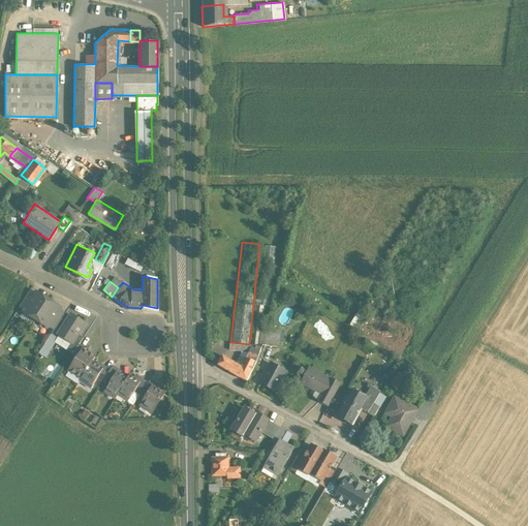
[(28,289),(19,305),(24,308),(34,292),(33,292),(28,289)]
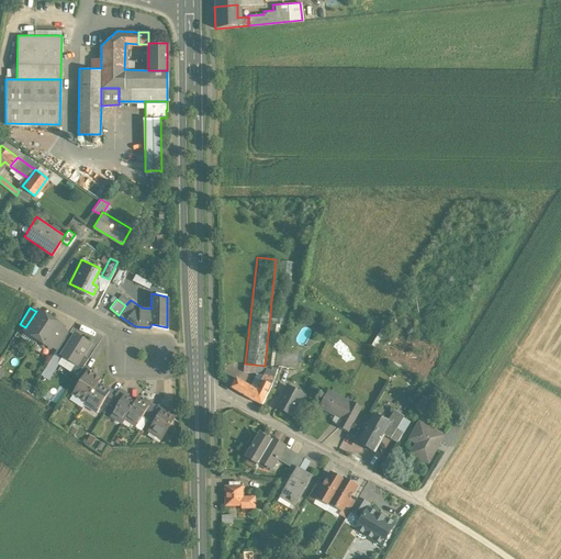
[(51,316),(37,309),(35,311),(36,311),(25,327),(24,330),(36,337),(51,316)]
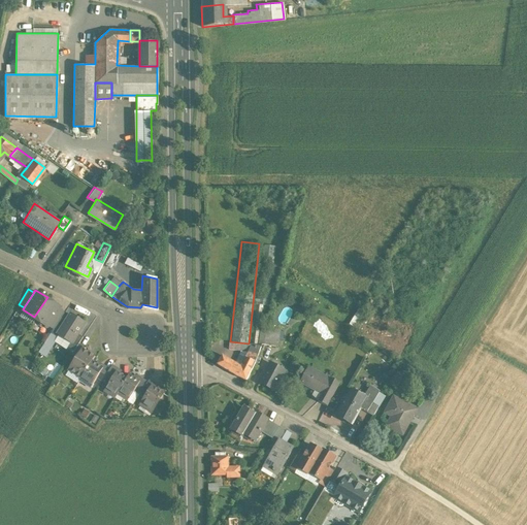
[(59,305),(47,297),(34,317),(46,325),(47,323),(58,307),(59,305)]
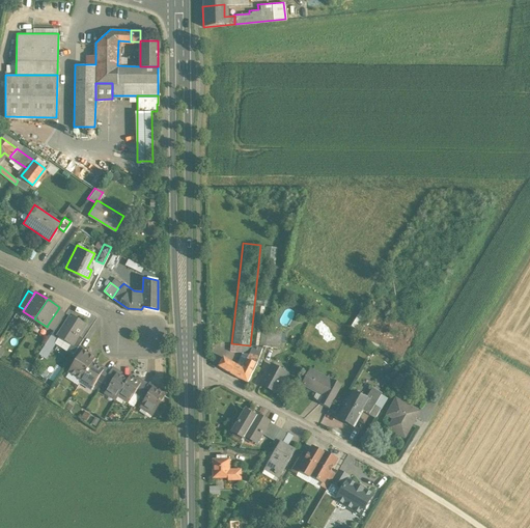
[(311,307),(301,304),(297,315),(307,318),(311,307)]
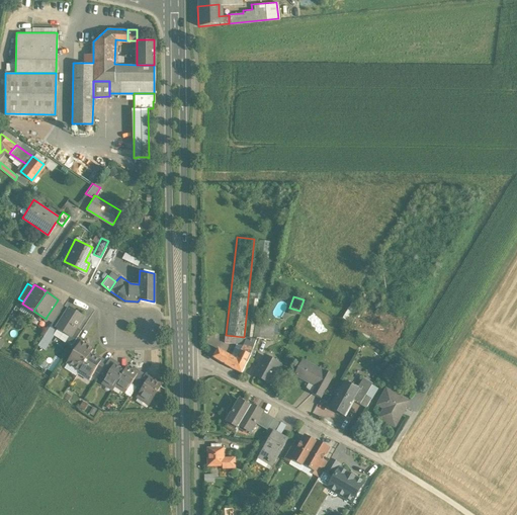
[(249,297),(246,337),(247,337),(254,341),(256,335),(252,335),(254,318),(256,298),(249,297)]
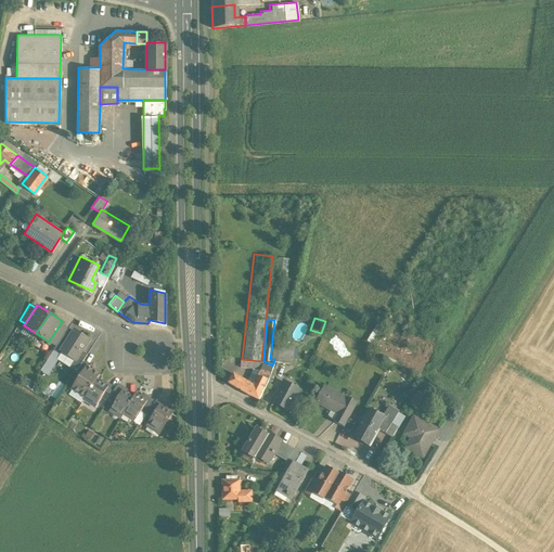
[(61,323),(50,339),(55,344),(63,332),(66,326),(61,323)]
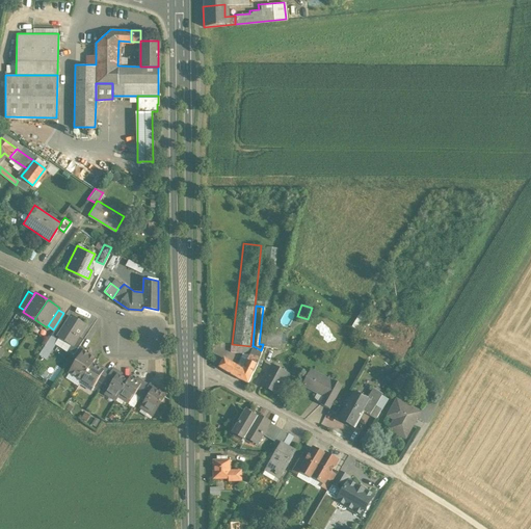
[(84,323),(70,315),(65,321),(57,335),(58,335),(71,343),(77,335),(84,323)]
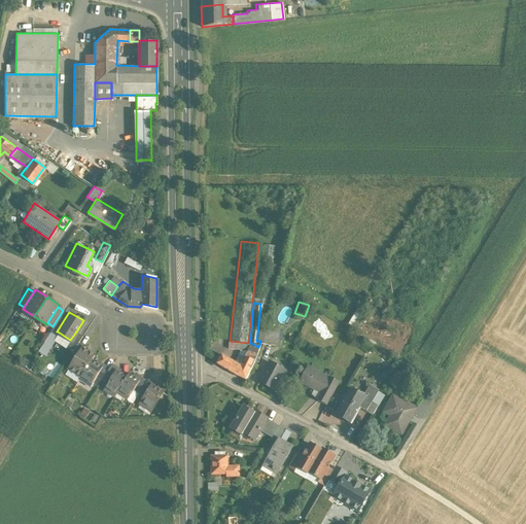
[(65,318),(60,315),(53,326),(49,330),(56,335),(58,332),(57,332),(65,318)]
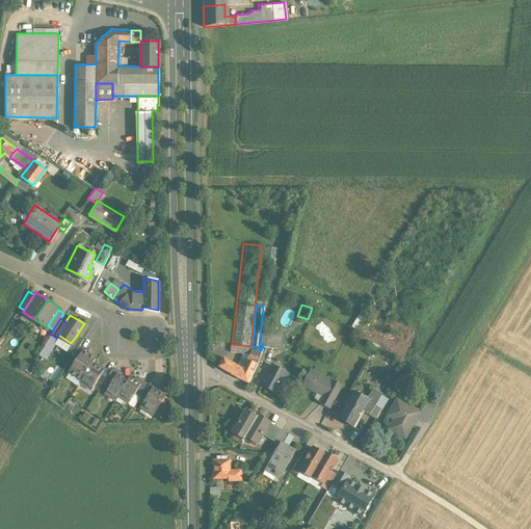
[(280,329),(261,326),(259,344),(263,344),(275,346),(276,340),(279,340),(280,329)]
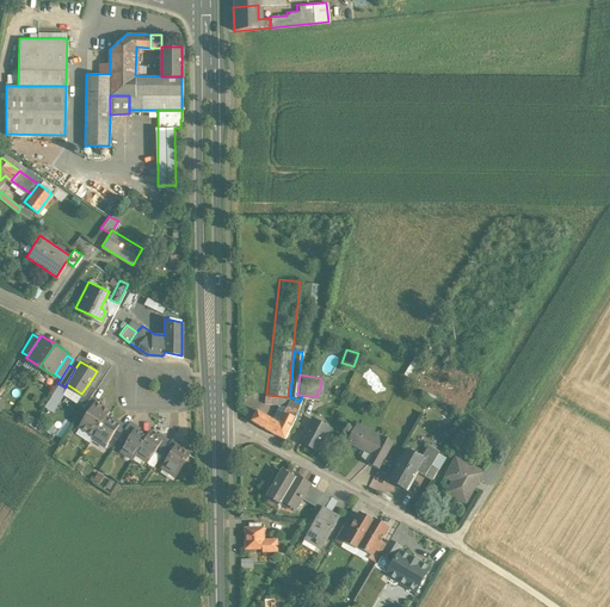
[(88,384),(81,394),(78,398),(85,403),(90,395),(94,388),(88,384)]
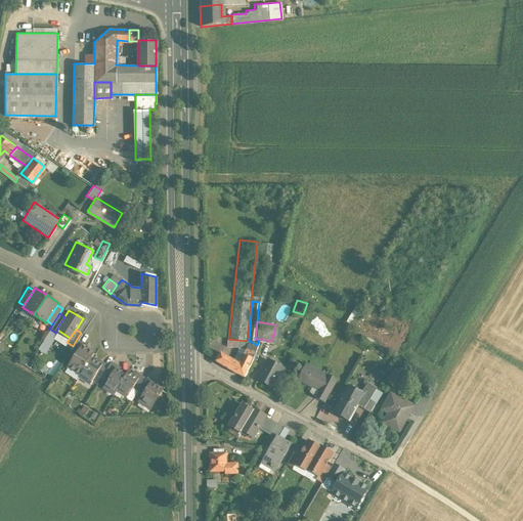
[(73,346),(70,350),(75,353),(82,343),(77,339),(73,346)]
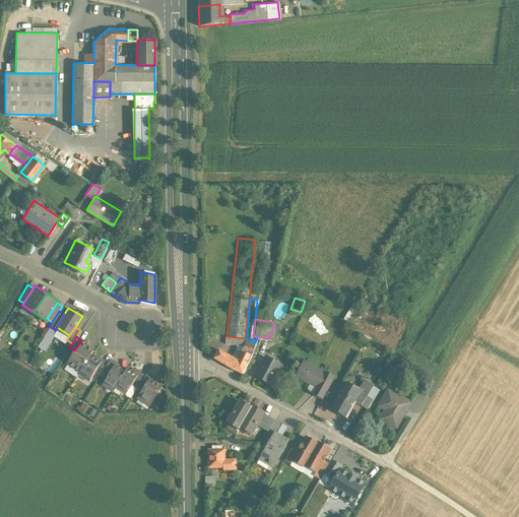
[(245,338),(235,337),(235,343),(240,344),(244,344),(244,342),(252,347),(253,347),(255,342),(248,338),(247,338),(245,338)]
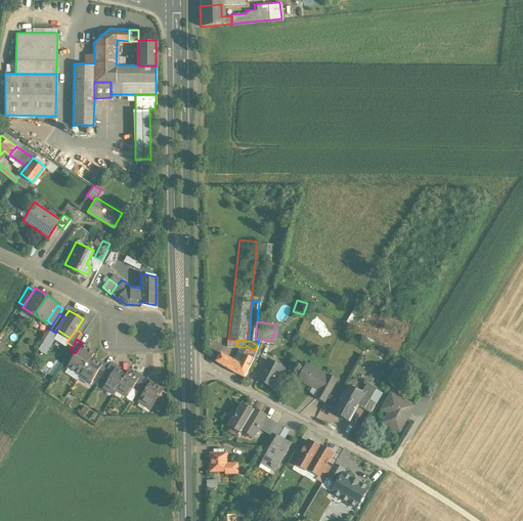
[(75,353),(68,365),(80,373),(90,356),(93,352),(87,348),(88,346),(87,343),(85,342),(82,343),(75,353)]
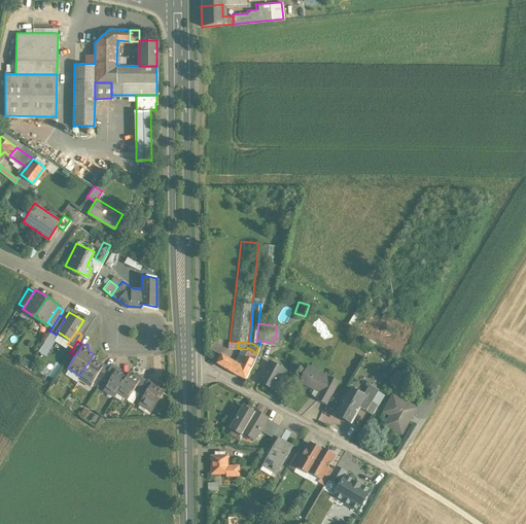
[(255,352),(247,347),(247,349),(243,349),(243,354),(242,359),(239,358),(237,362),(219,353),(215,361),(245,378),(253,359),(256,352),(255,352)]
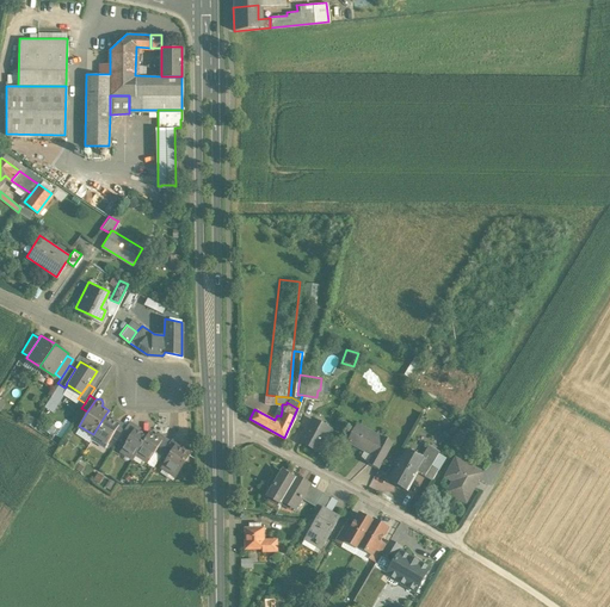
[(105,415),(93,434),(105,443),(111,434),(118,423),(117,423),(105,415)]
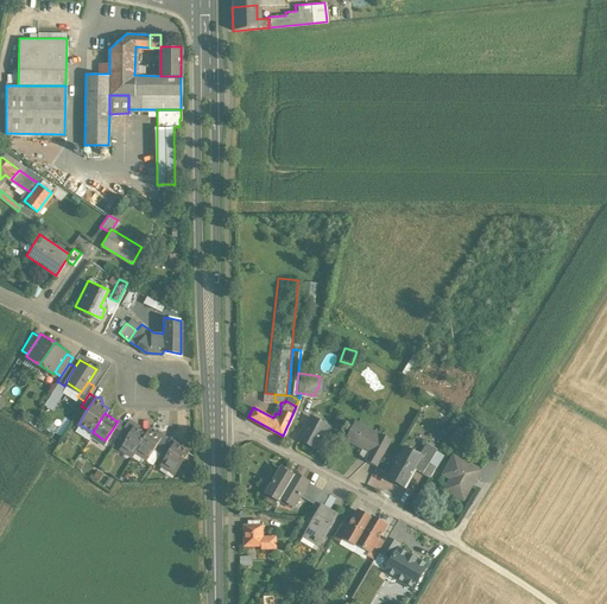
[(327,425),(310,415),(298,437),(315,446),(327,425)]
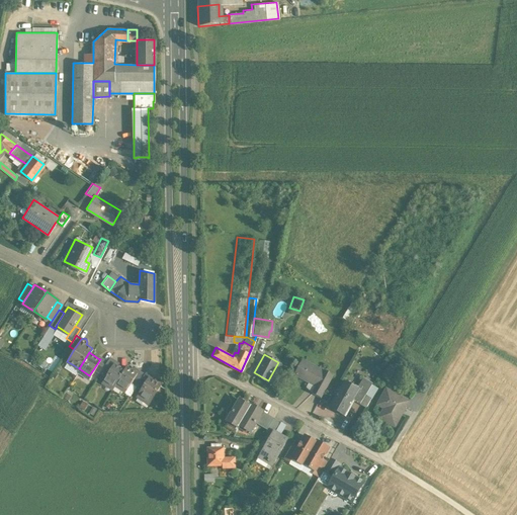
[(106,360),(101,357),(99,359),(100,359),(94,368),(99,371),(101,368),(106,360)]
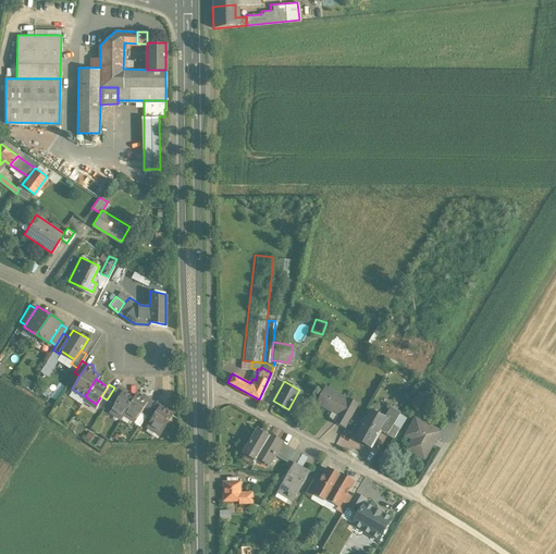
[(114,388),(109,396),(115,399),(122,390),(122,391),(123,388),(118,384),(114,388)]
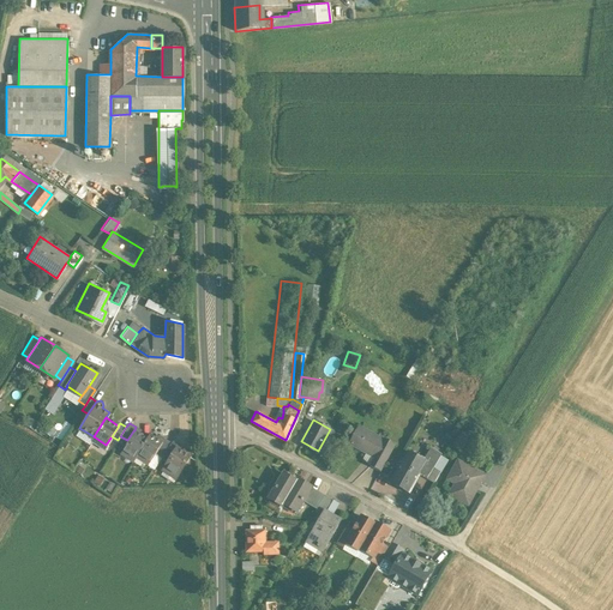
[(382,438),(366,429),(358,423),(353,430),(347,442),(372,457),(367,464),(378,470),(394,442),(383,436),(382,438)]
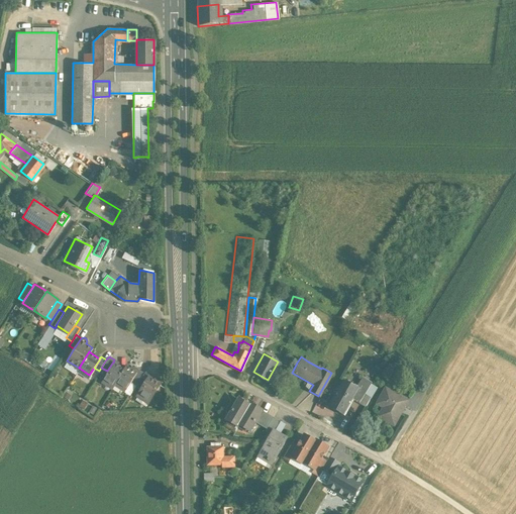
[(113,363),(113,362),(107,371),(102,378),(113,385),(115,381),(123,369),(113,363)]
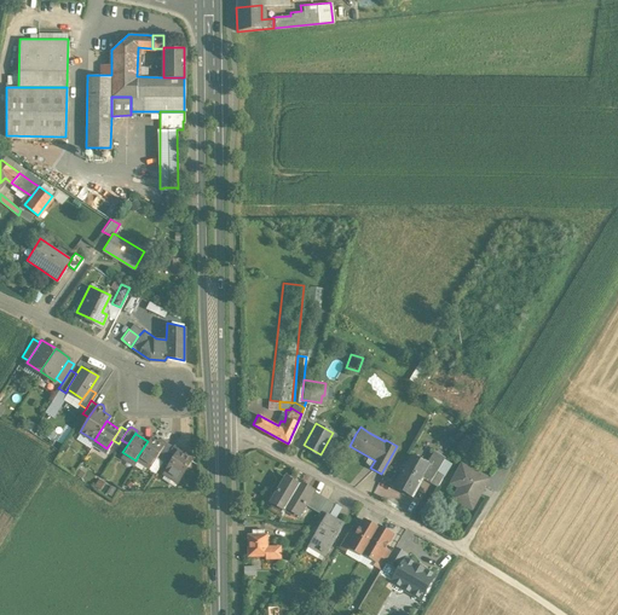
[(162,445),(150,436),(148,441),(138,456),(150,464),(157,453),(163,445),(162,445)]
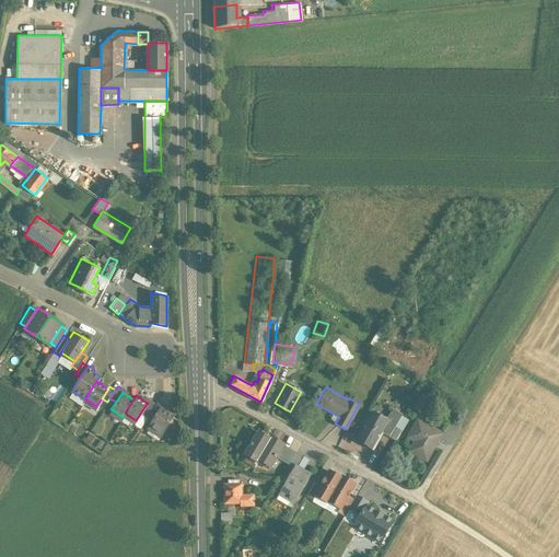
[(148,403),(142,410),(149,414),(154,404),(149,401),(147,403),(148,403)]
